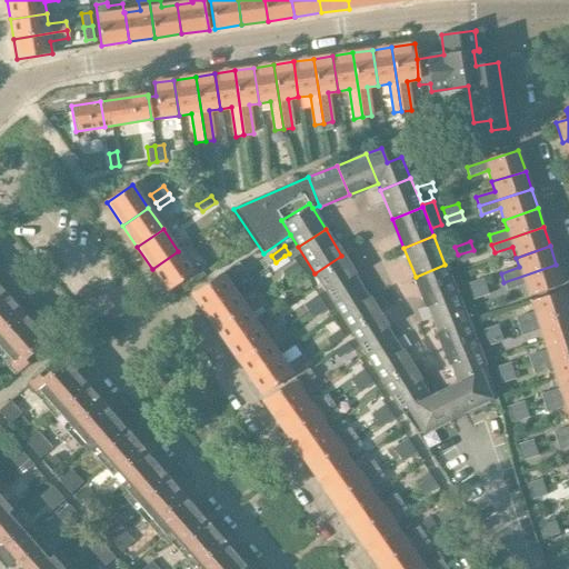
[(297,248),(289,253),(285,256),(289,262),(301,255),(297,248)]
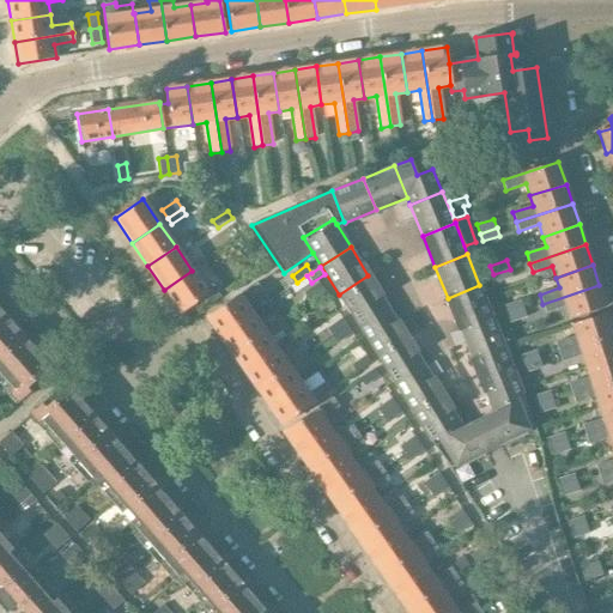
[(510,269),(493,274),(496,283),(513,277),(510,269)]
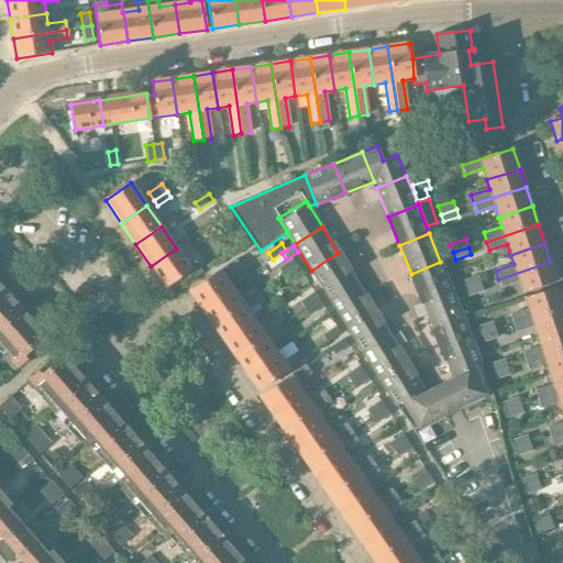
[(190,271),(176,249),(151,266),(166,287),(190,271)]
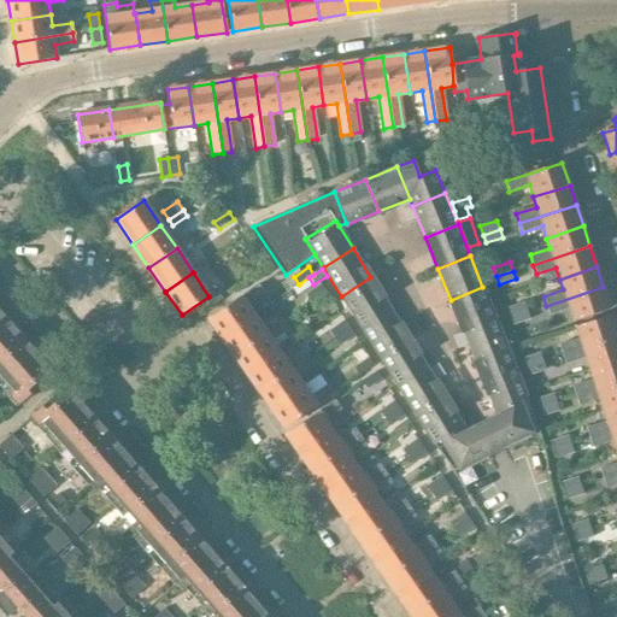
[(359,324),(388,306),(370,277),(341,297),(359,324)]
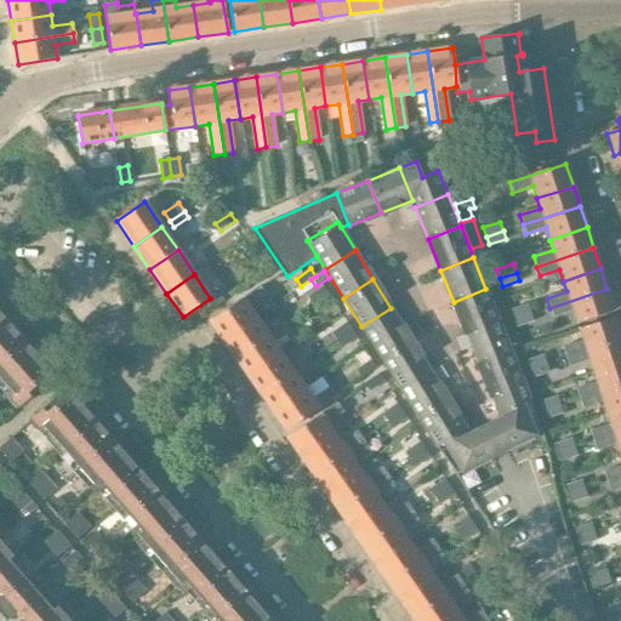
[(210,320),(223,340),(256,318),(249,307),(266,295),(260,286),(210,320)]
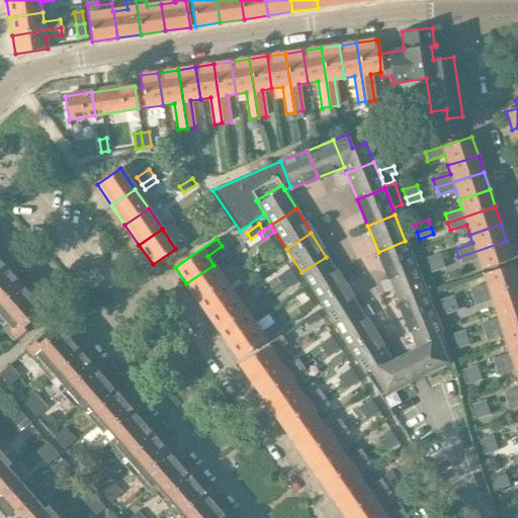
[(257,248),(261,254),(273,245),(269,239),(257,248)]
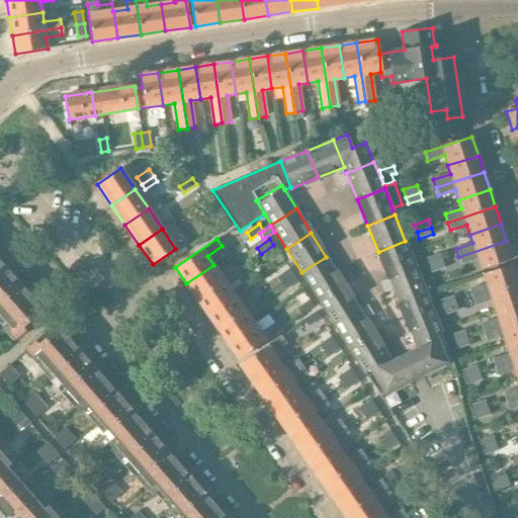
[(416,267),(405,241),(378,252),(389,278),(416,267)]
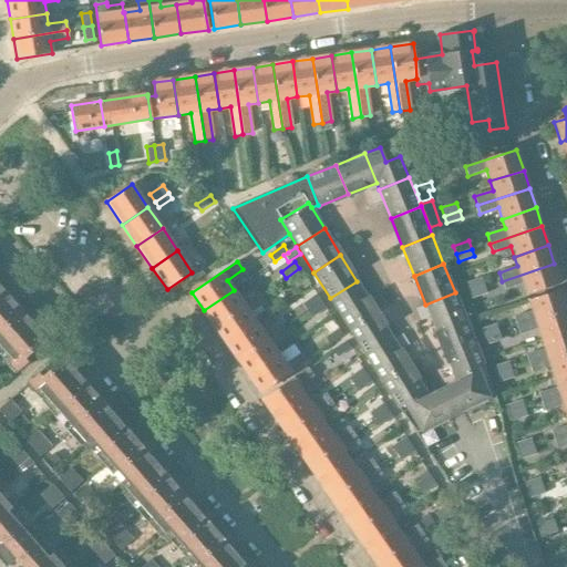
[(554,264),(502,281),(505,289),(523,284),(526,295),(560,284),(554,264)]
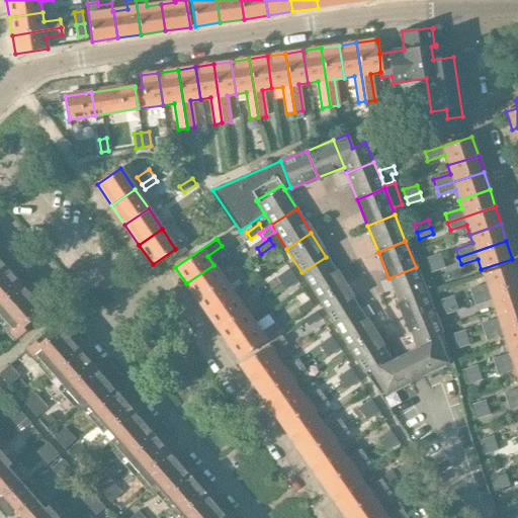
[(273,245),(261,254),(265,260),(277,251),(273,245)]
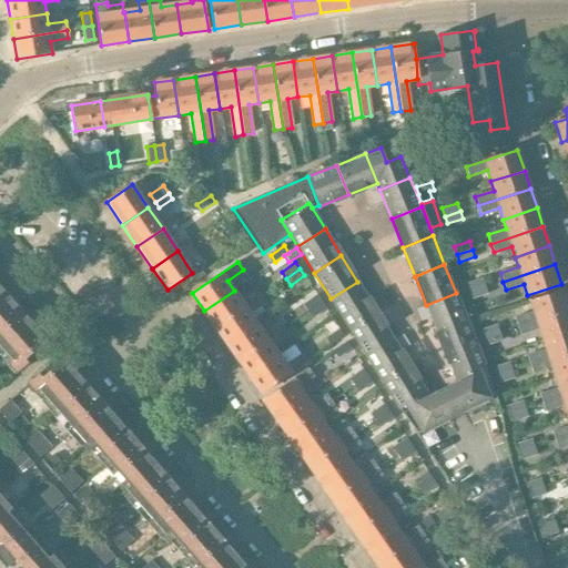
[(467,284),(469,292),(485,287),(483,280),(467,284)]
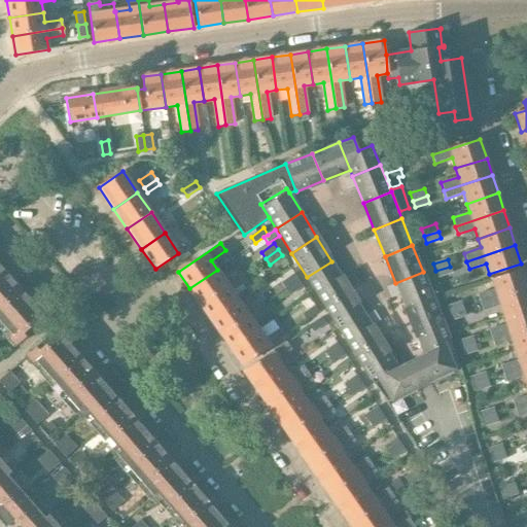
[(347,286),(331,261),(307,277),(321,302),(347,286)]
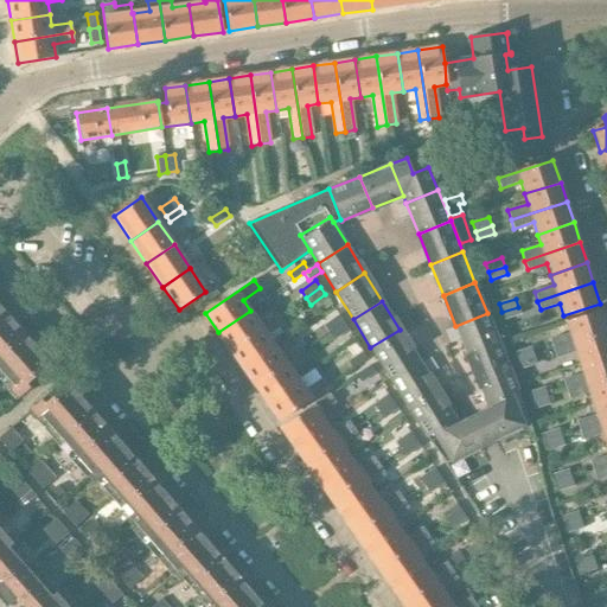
[(49,362),(0,306),(0,370),(14,385),(8,391),(16,398),(48,371),(43,366),(49,362)]
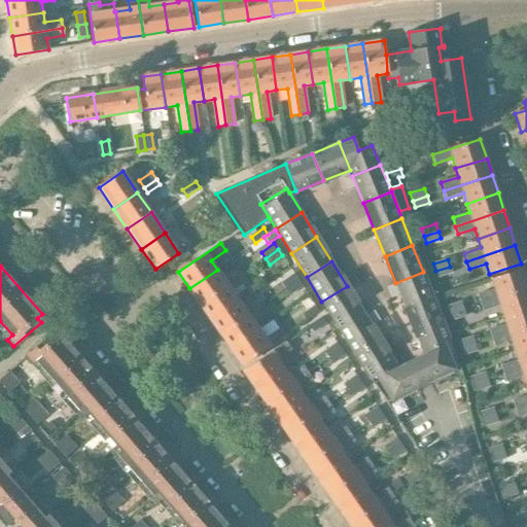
[(450,267),(435,271),(437,278),(452,274),(450,267)]
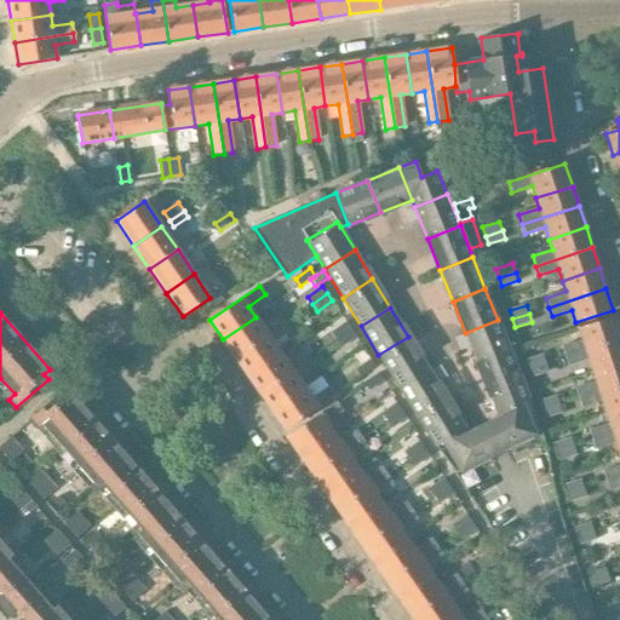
[(256,317),(223,339),(235,357),(285,322),(279,315),(262,326),(256,317)]
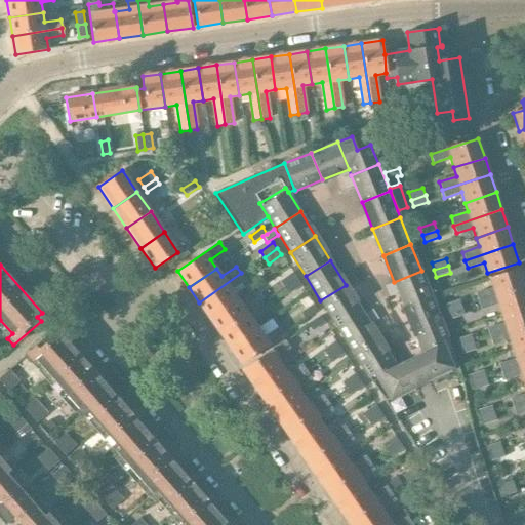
[(476,293),(479,301),(524,286),(524,281),(521,268),(489,278),(492,288),(476,293)]
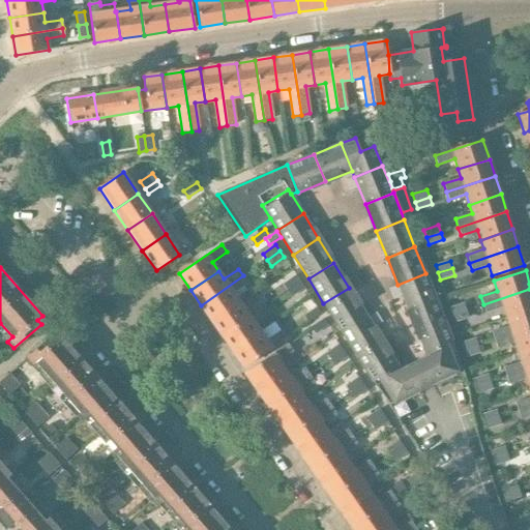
[(436,300),(425,273),(398,285),(409,312),(436,300)]
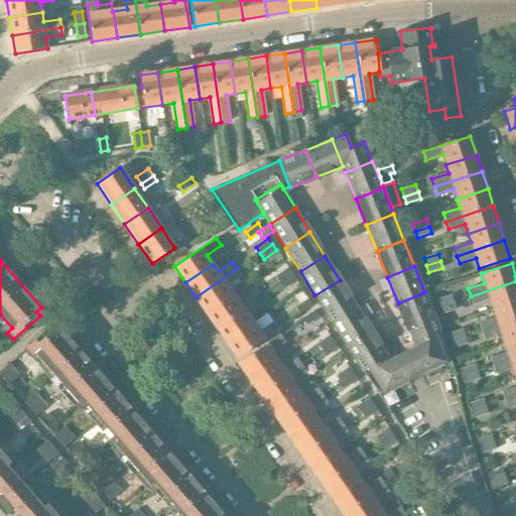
[(237,268),(196,297),(206,311),(233,293),(227,285),(241,275),(237,268)]
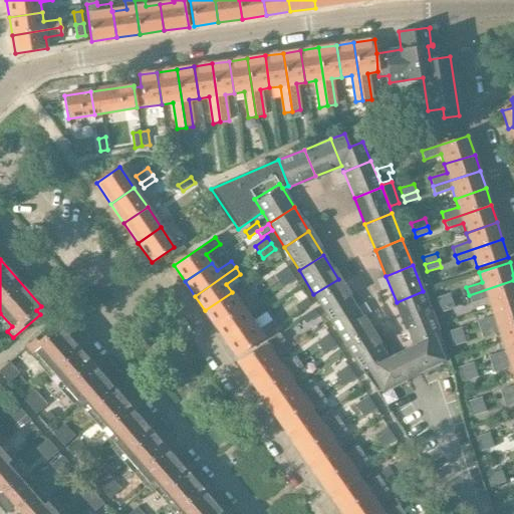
[(275,276),(279,282),(291,273),(286,267),(275,276)]
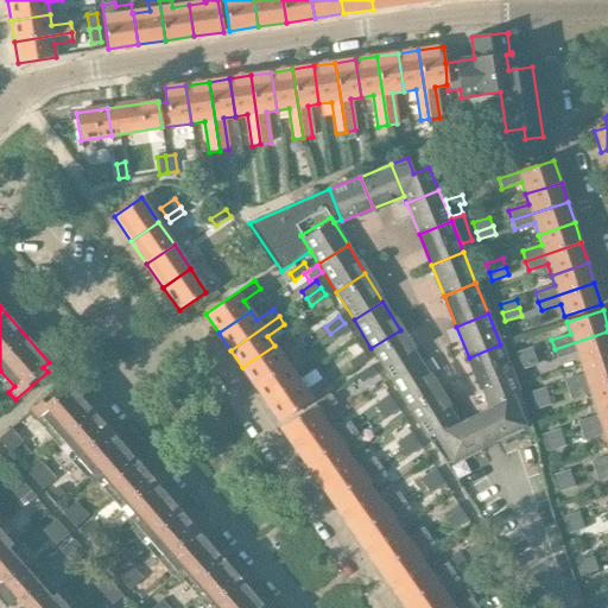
[(344,323),(330,334),(335,340),(349,330),(344,323)]
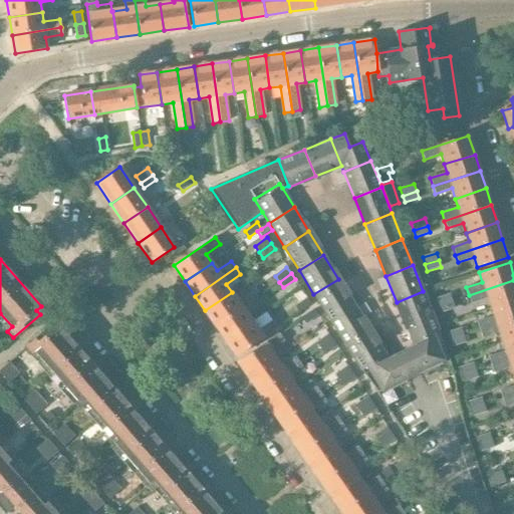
[(353,303),(338,279),(313,294),(328,318),(353,303)]
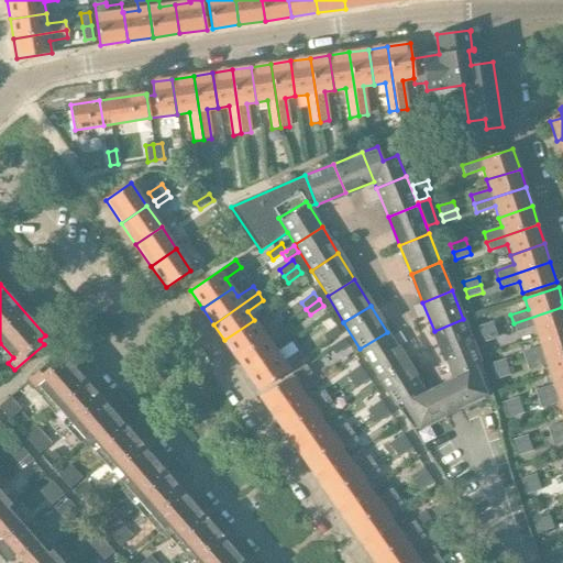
[(562,307),(514,323),(516,332),(533,327),(538,338),(562,329),(562,307)]
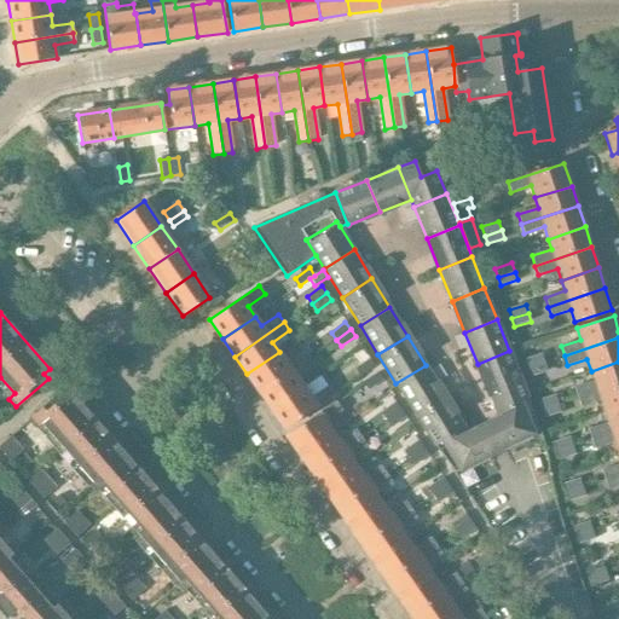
[(360,347),(351,354),(359,366),(370,359),(360,347)]
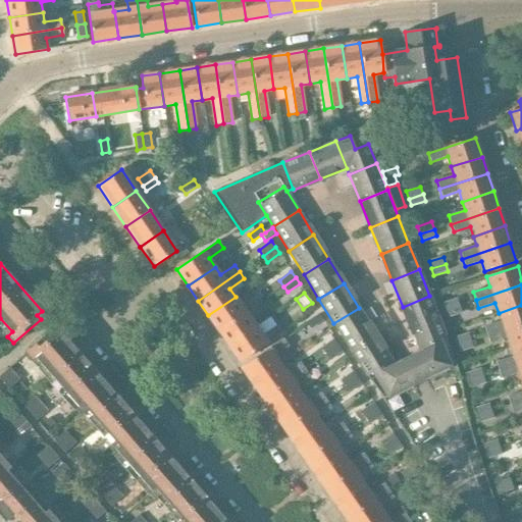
[(236,297),(208,315),(219,331),(261,302),(256,295),(242,305),(236,297)]
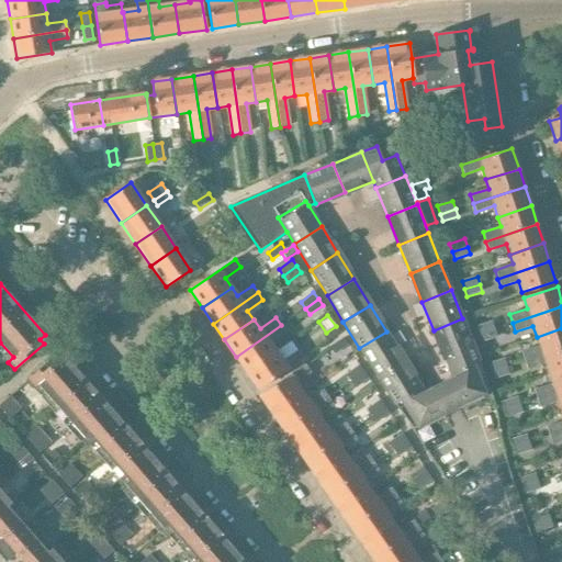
[(474,347),(462,318),(434,330),(445,359),(474,347)]
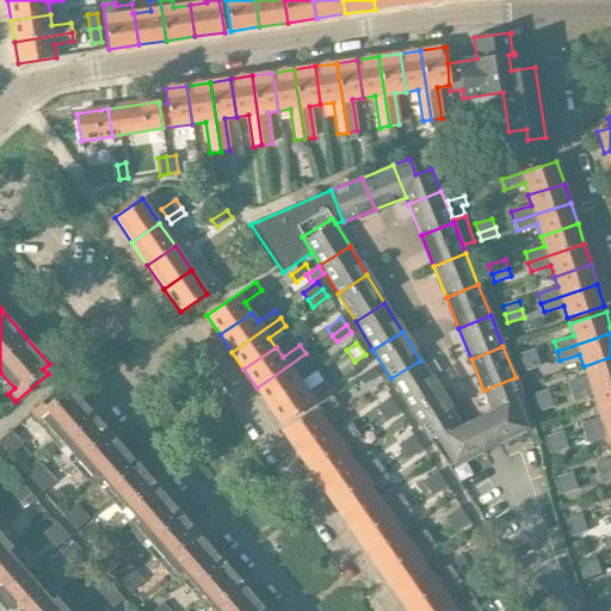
[(518,355),(520,363),(537,358),(535,350),(518,355)]
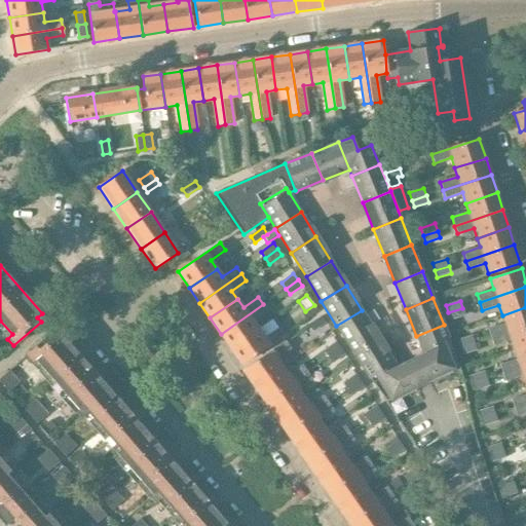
[(263,304),(221,334),(230,348),(258,329),(253,321),(267,311),(263,304)]
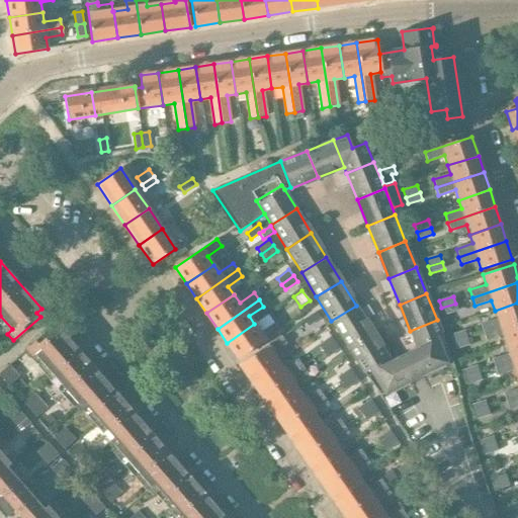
[(296,309),(301,316),(314,307),(310,300),(300,307),(296,309)]
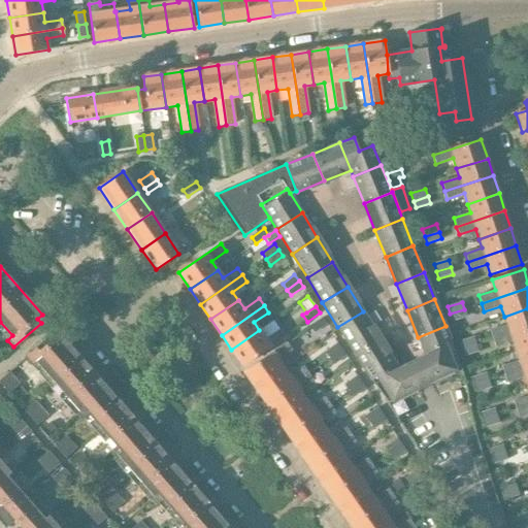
[(527,308),(504,317),(506,325),(490,331),(493,339),(527,328),(527,308)]
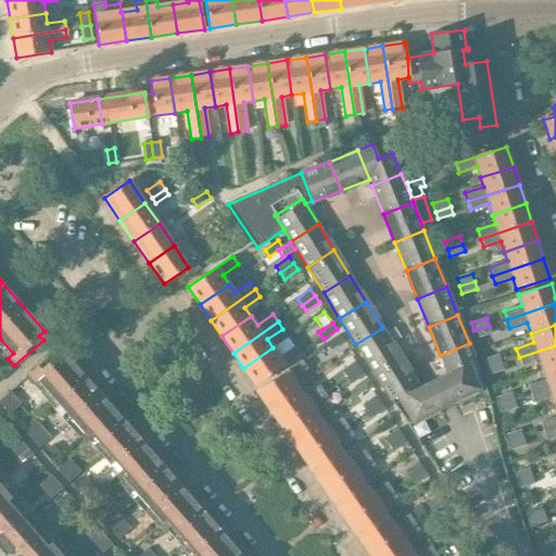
[(489,326),(474,330),(476,338),(491,333),(489,326)]
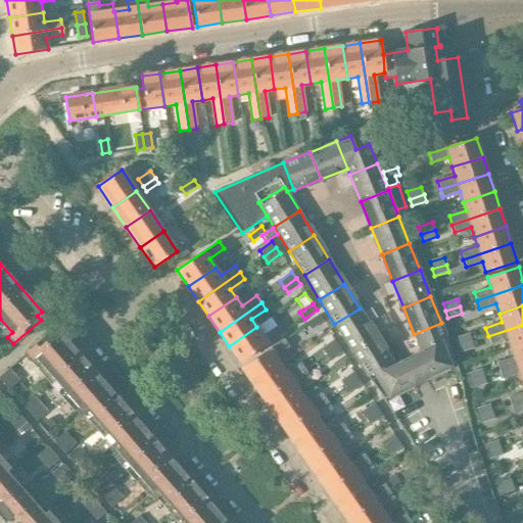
[(360,308),(334,324),(349,348),(375,332),(360,308)]
